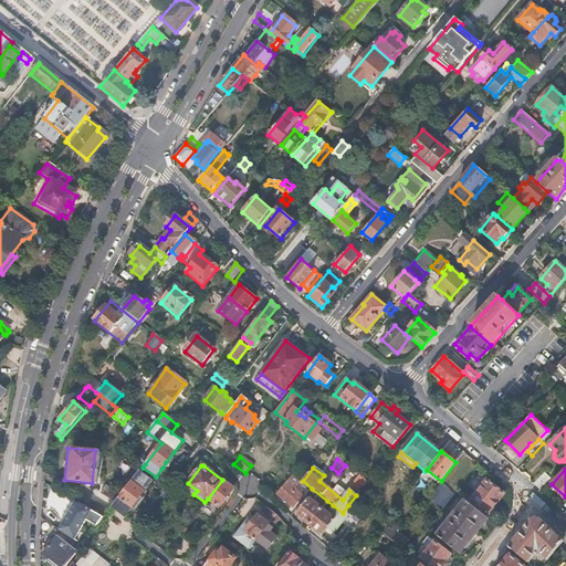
[(425,471),(419,478),(428,484),(432,480),(439,484),(439,483),(441,481),(427,470),(425,471)]
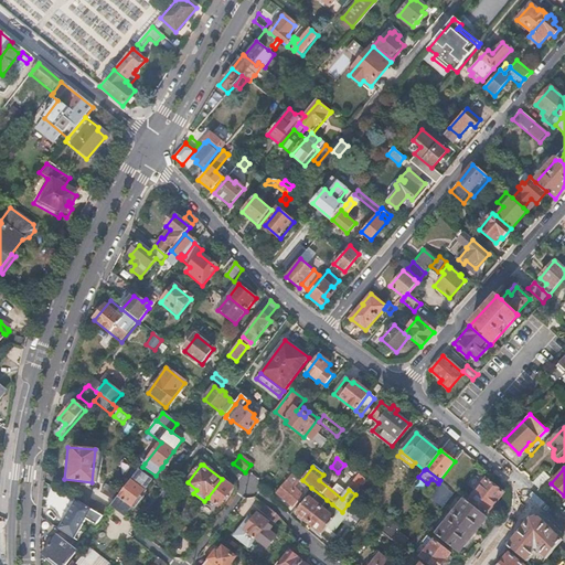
[(545,469),(533,482),(540,488),(552,476),(545,469)]
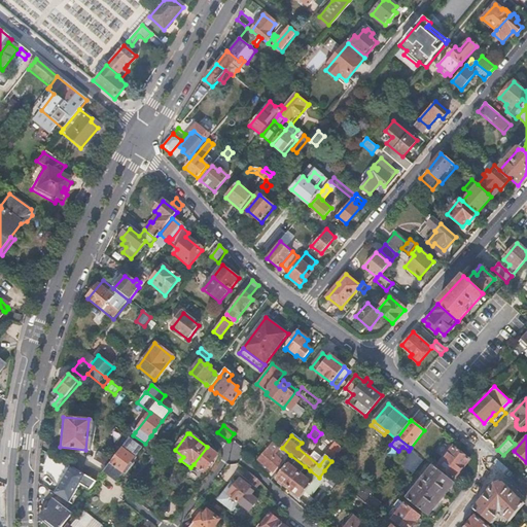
[(106,469),(104,472),(116,482),(118,479),(123,473),(126,476),(133,465),(131,463),(142,449),(129,440),(112,461),(107,468),(106,469)]
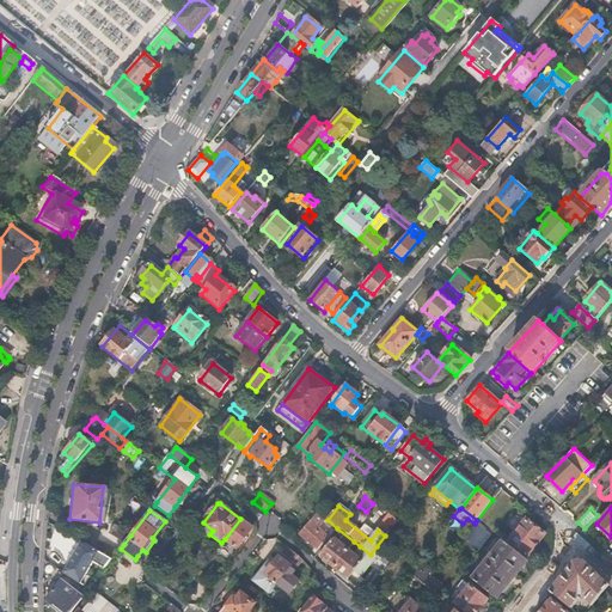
[(389,515),(383,525),(390,531),(397,521),(389,515)]
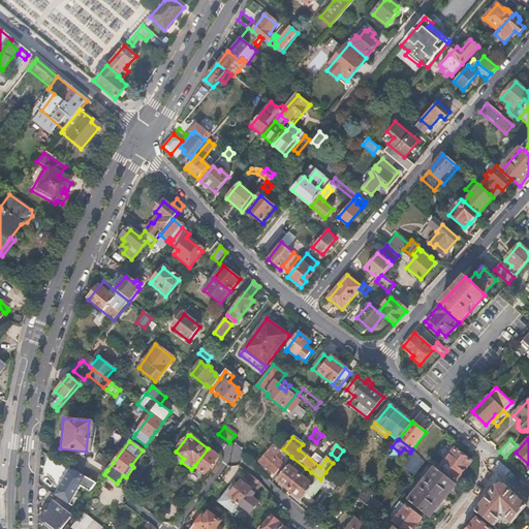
[(208,448),(194,466),(206,475),(219,458),(208,448)]
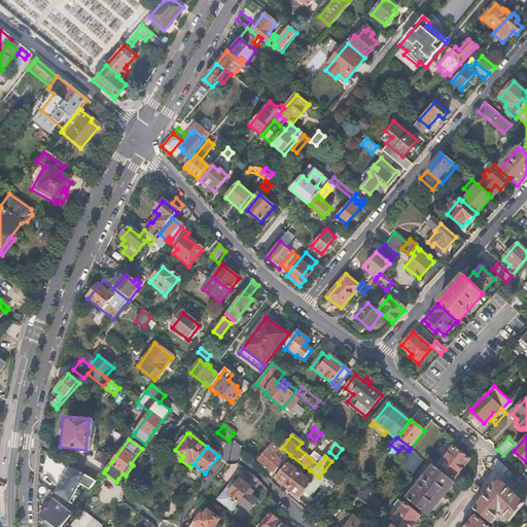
[(453,448),(438,466),(454,479),(469,460),(453,448)]
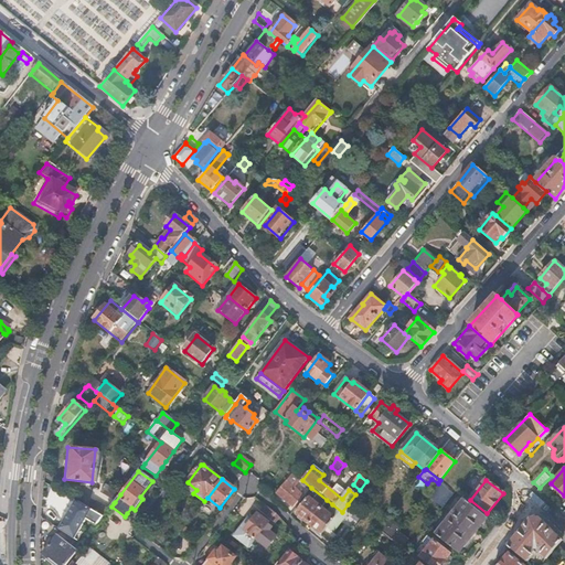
[(302,494),(287,482),(278,493),(294,505),(302,494)]
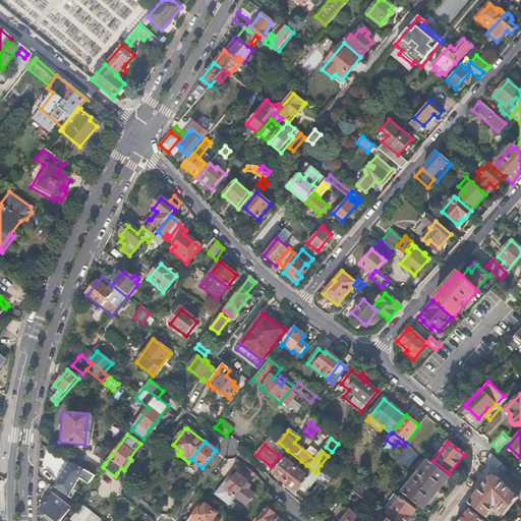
[(404,446),(394,457),(408,468),(409,466),(417,456),(404,445),(404,446)]
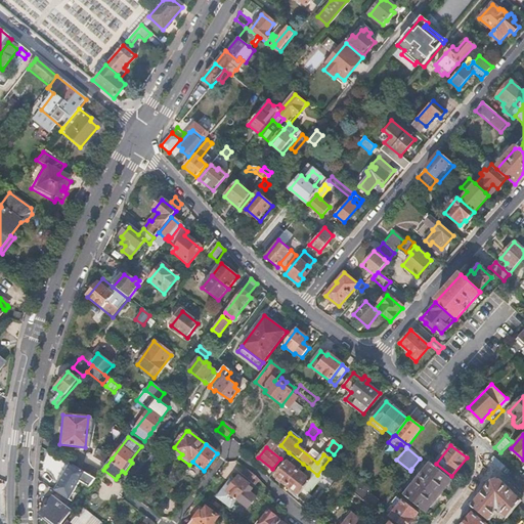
[(328,449),(323,454),(330,459),(334,454),(328,449)]
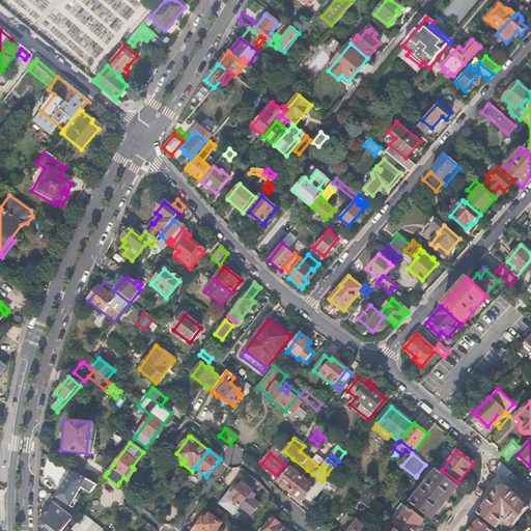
[(100,457),(94,464),(108,472),(113,465),(100,457)]
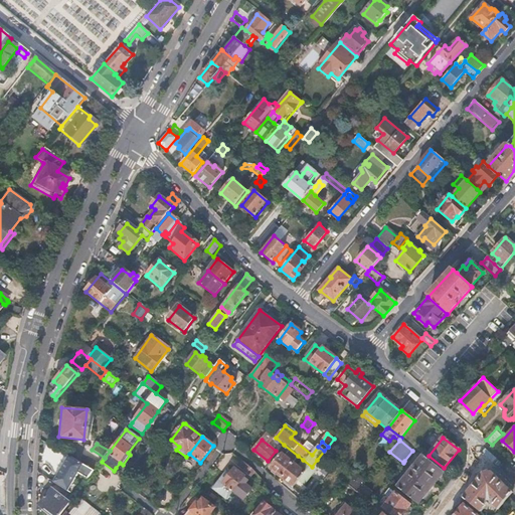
[(280,455),(269,469),(281,478),(292,464),(280,455)]
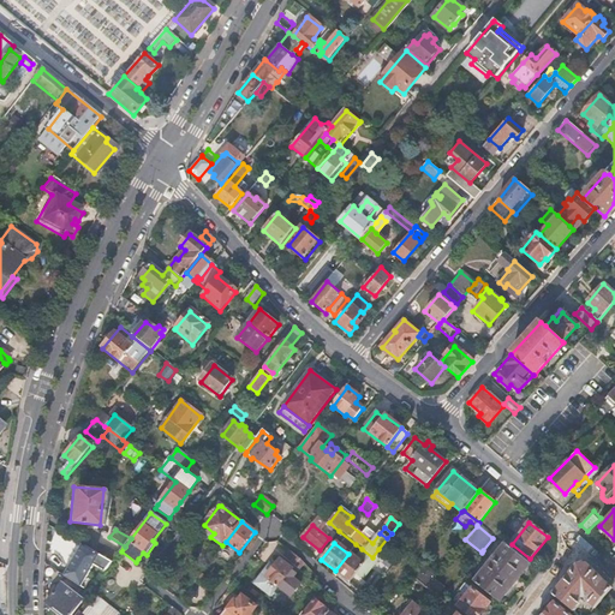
[(507,544),(476,584),(500,602),(531,562),(507,544)]
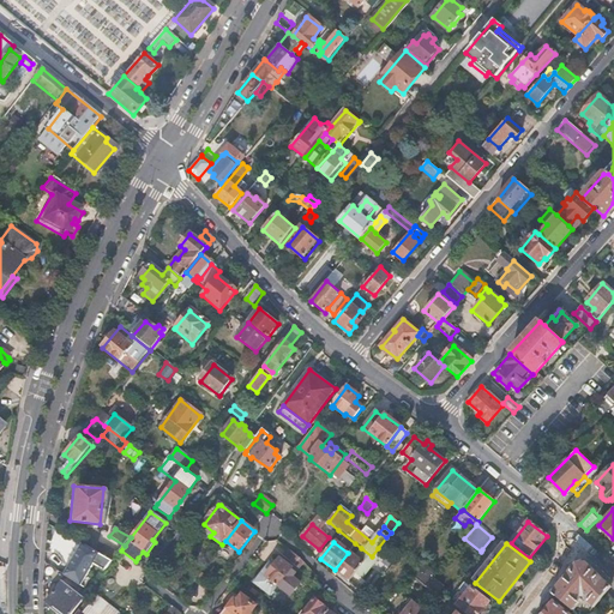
[(83,546),(65,577),(76,584),(82,575),(86,577),(90,571),(89,570),(91,569),(92,567),(91,566),(92,565),(104,572),(112,563),(100,555),(83,546)]
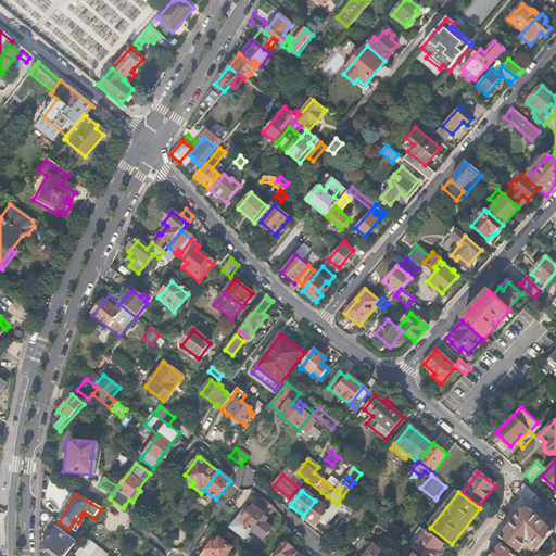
[(95,495),(90,503),(101,509),(103,506),(106,502),(95,495)]
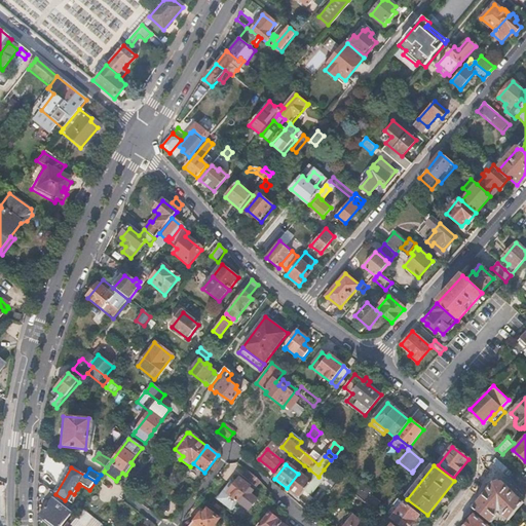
[(298,474),(287,488),(299,498),(303,492),(305,493),(318,477),(309,470),(303,478),(298,474)]
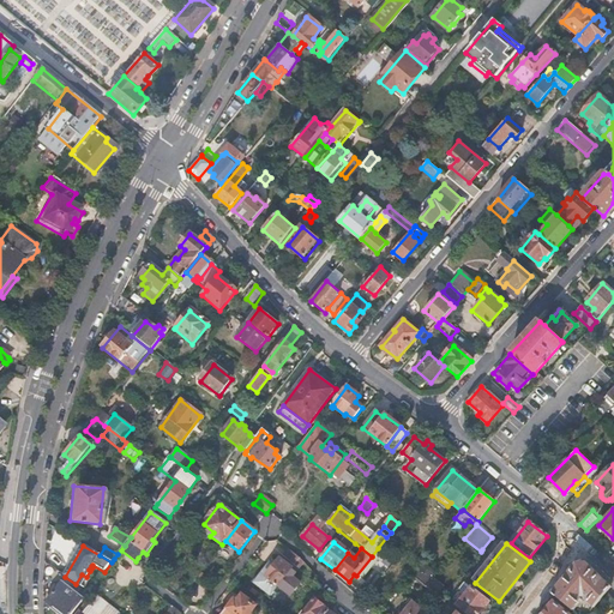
[(372,557),(356,576),(361,579),(383,553),(378,548),(372,557)]
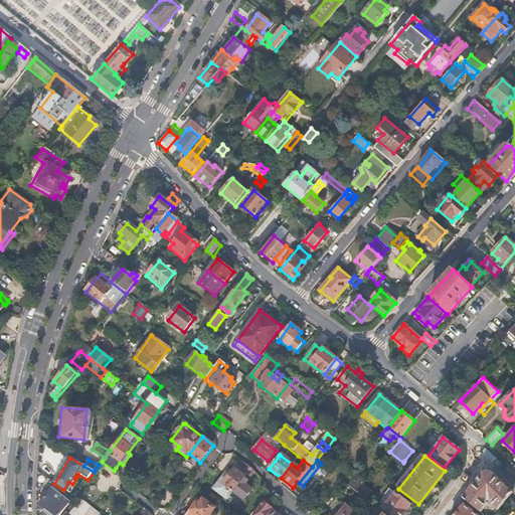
[(403,463),(397,470),(401,472),(408,464),(404,461),(403,463)]
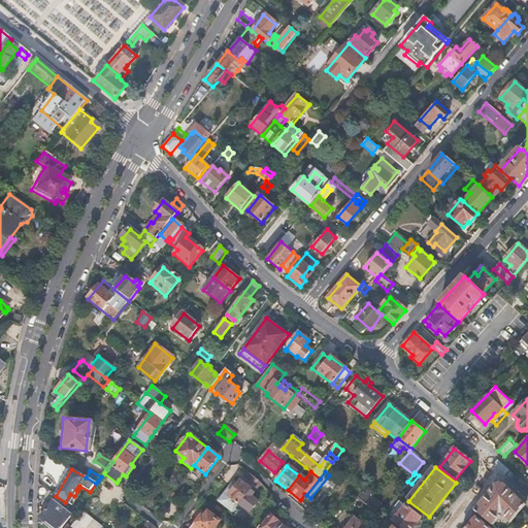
[(242,482),(231,497),(251,513),(259,502),(252,498),(262,484),(260,482),(250,473),(243,482),(242,482)]
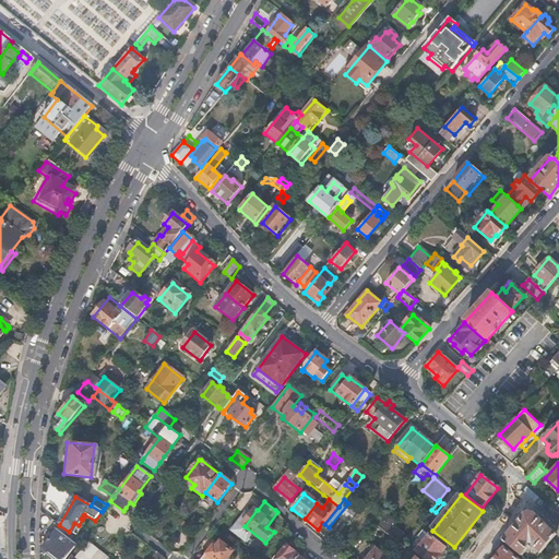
[(383,511),(372,524),(387,536),(397,522),(383,511)]
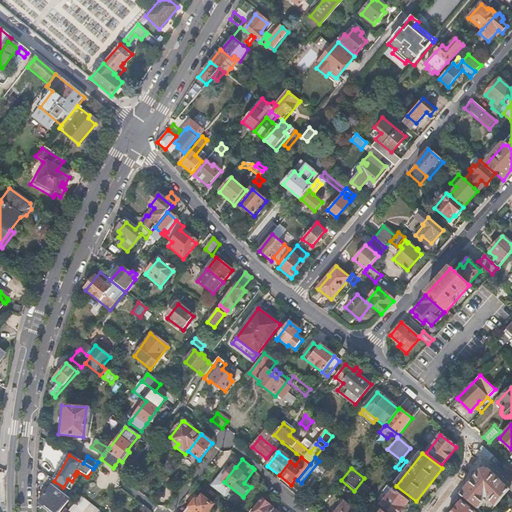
[(480,470),(461,494),(478,509),(485,500),(485,497),(488,497),(488,499),(496,506),(506,494),(509,490),(489,469),(480,470)]
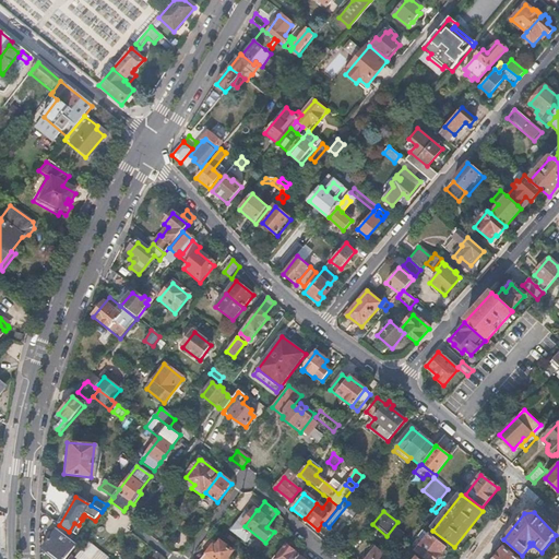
[(74,523),(69,532),(76,536),(82,527),(79,525),(74,523)]
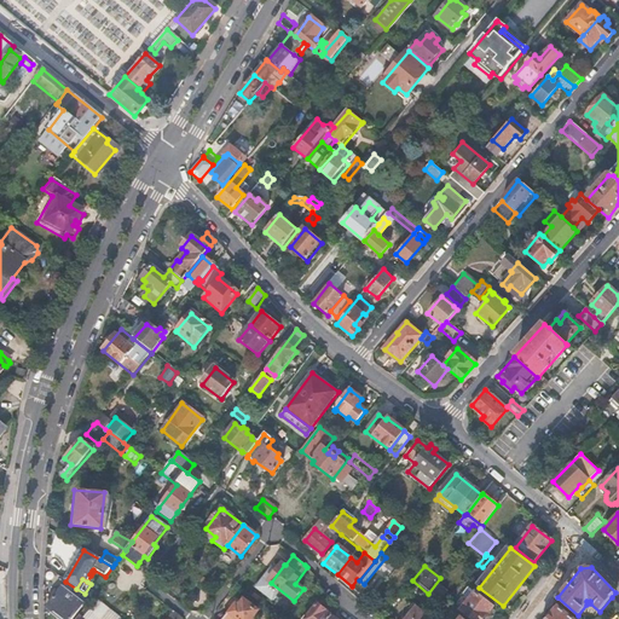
[(53,599),(47,607),(62,618),(73,618),(85,605),(62,588),(53,599)]
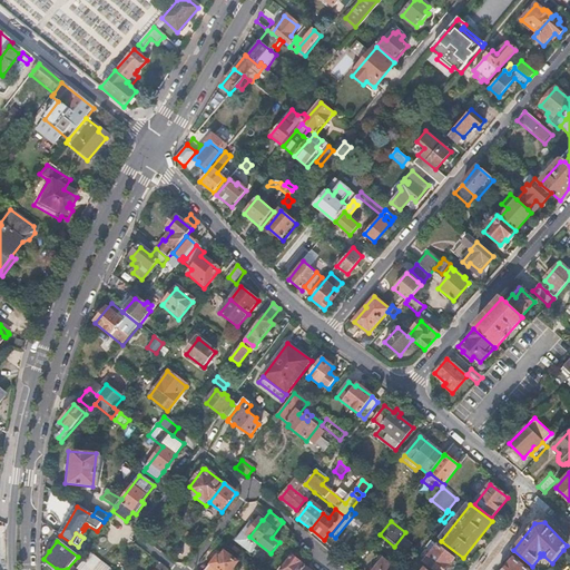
[(424,562),(433,569),(449,569),(454,564),(451,562),(454,558),(431,541),(425,548),(432,553),(424,562)]
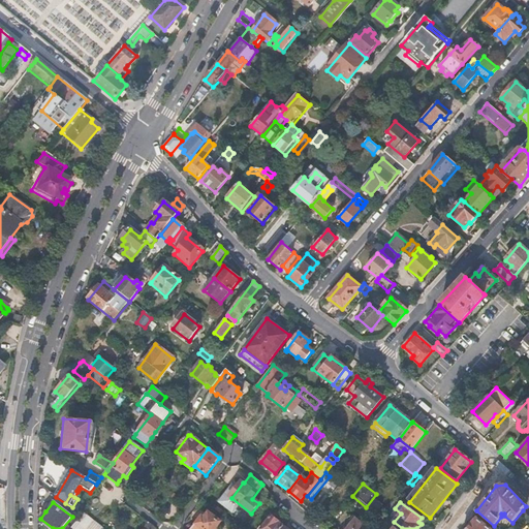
[(71,528),(100,528),(82,515),(71,528)]
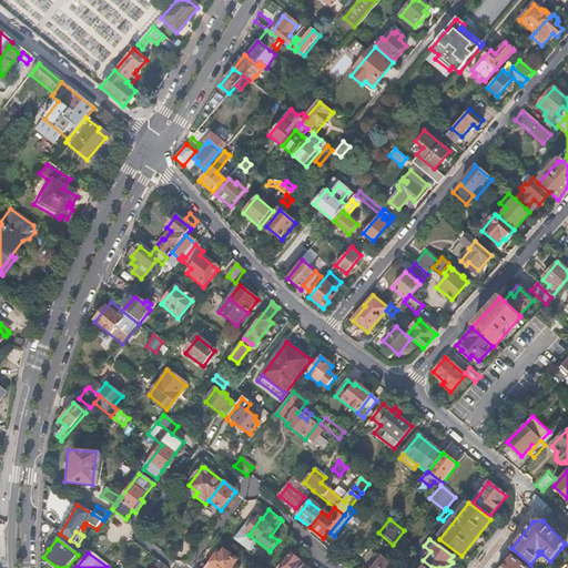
[(219,556),(209,567),(232,567),(237,563),(224,553),(220,558),(219,556)]
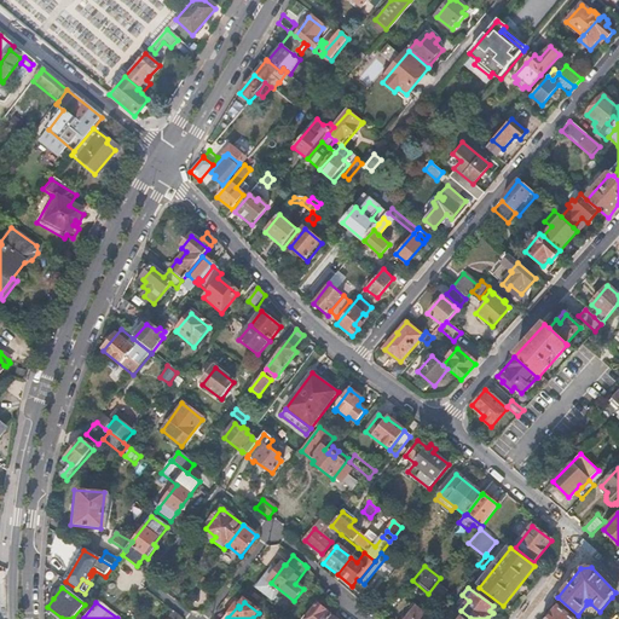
[(319,605),(307,618),(330,618),(334,615),(319,605)]
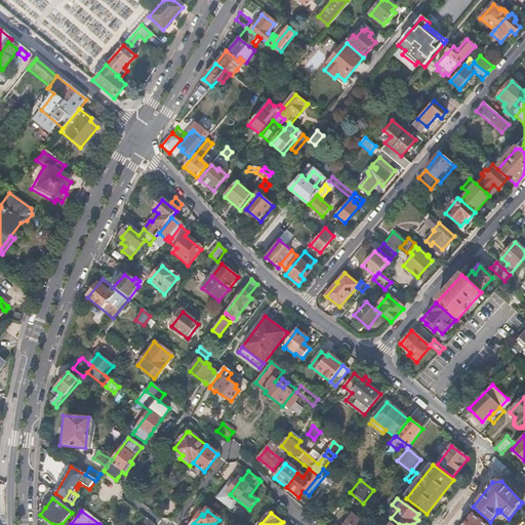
[(366,524),(352,513),(341,524),(366,524)]
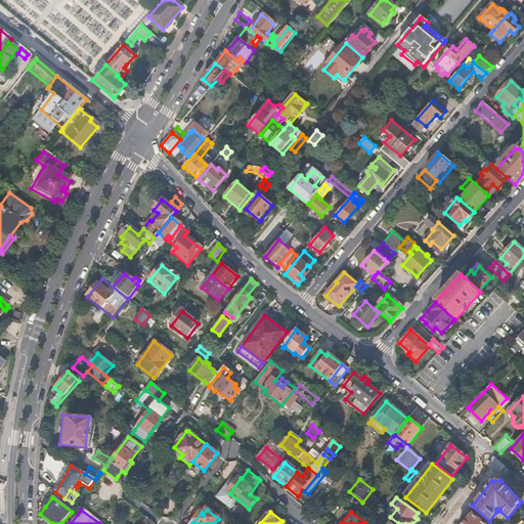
[(485,523),(473,513),(464,523),(485,523)]
